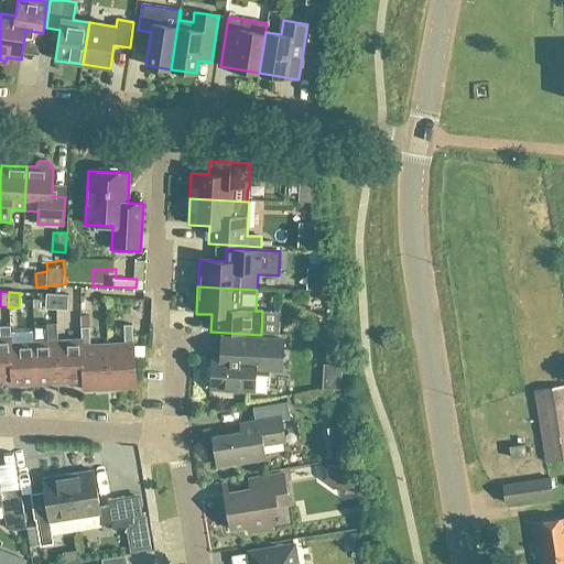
[(45,294),(44,310),(55,310),(56,294),(45,294)]
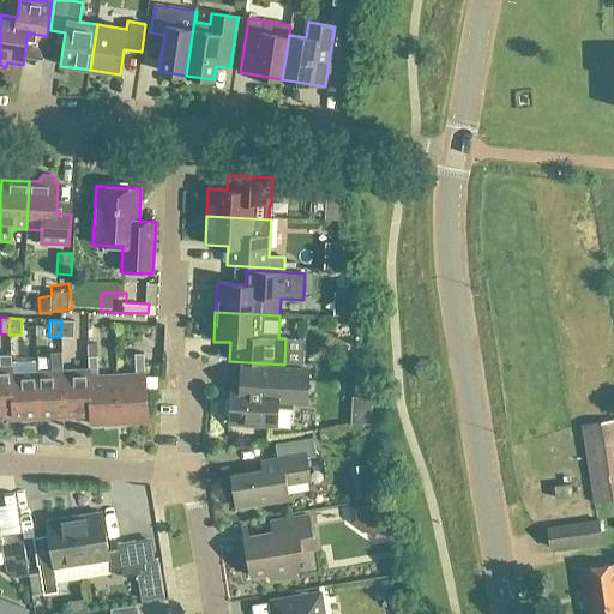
[(61,320),(60,337),(73,338),(73,321),(61,320)]
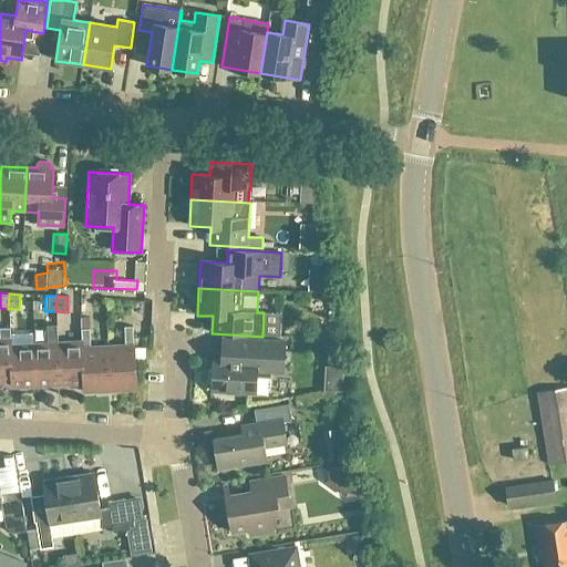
[(107,347),(111,391),(136,390),(134,346),(133,327),(124,327),(125,346),(107,347)]
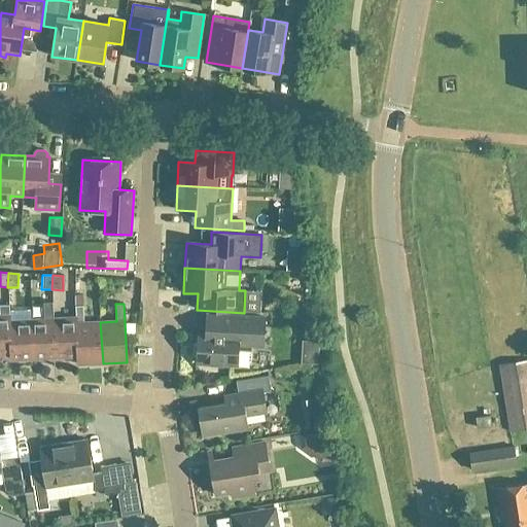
[(9,315),(10,315),(9,305),(0,305),(0,354),(10,354),(11,360),(9,315)]
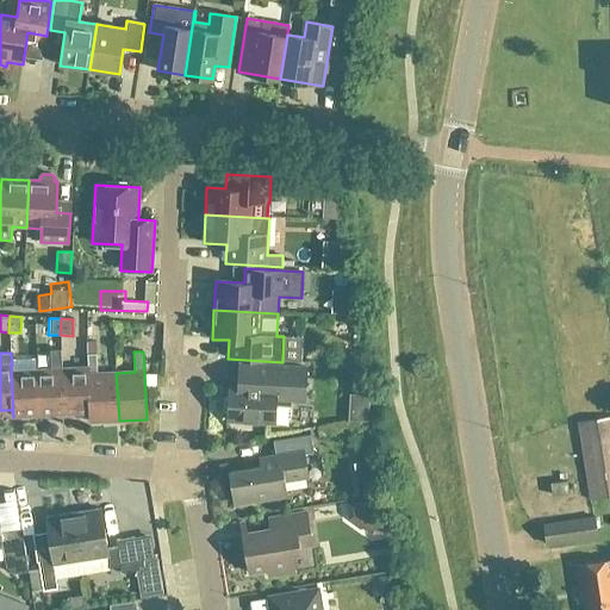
[(119,421),(116,373),(98,374),(97,354),(87,355),(88,368),(91,422),(119,421)]
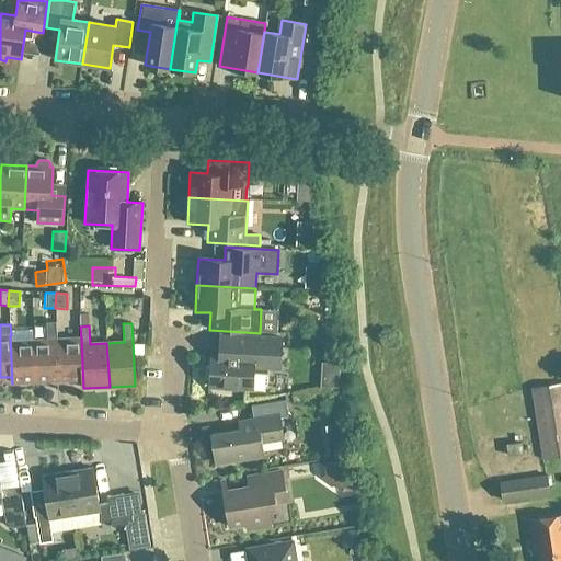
[(209,387),(253,389),(263,390),(267,387),(268,371),(281,371),(282,339),(220,334),(219,356),(210,356),(209,387)]
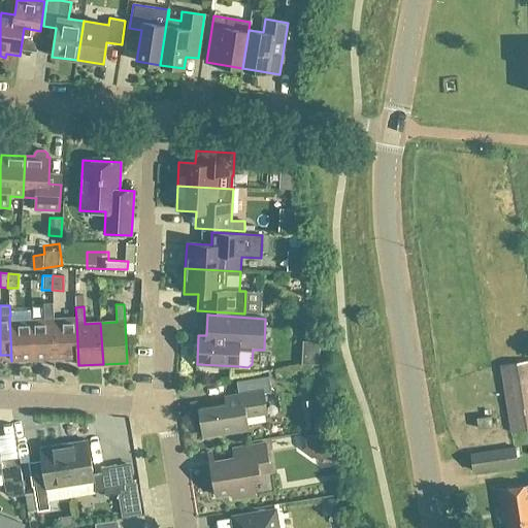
[(9,316),(11,361),(34,359),(32,321),(10,322),(10,316),(9,316)]
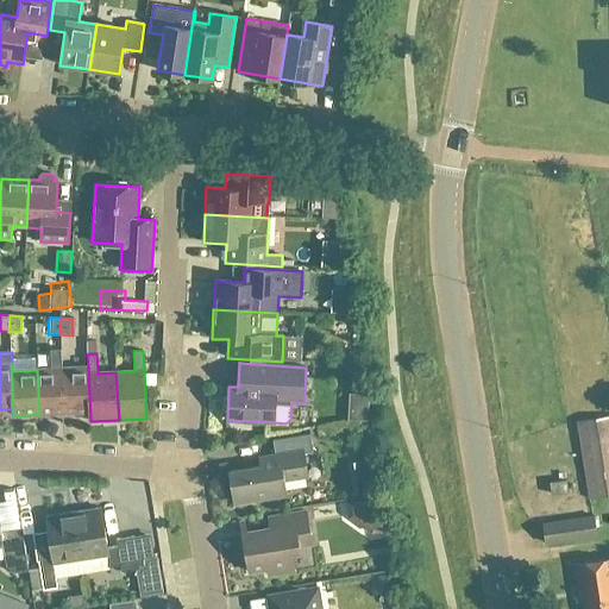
[(90,421),(88,368),(62,369),(64,413),(89,412),(90,421)]
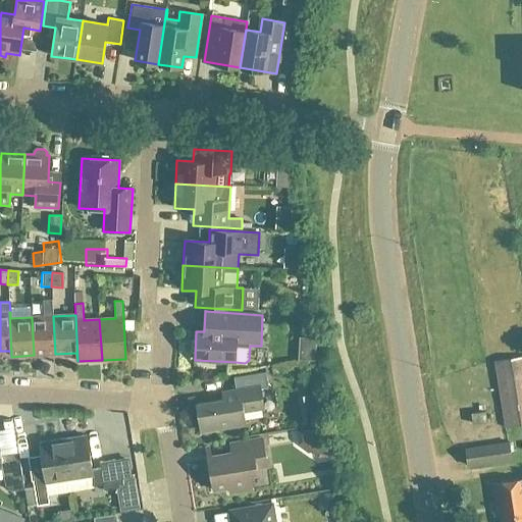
[(32,317),(34,355),(55,354),(53,316),(32,317)]
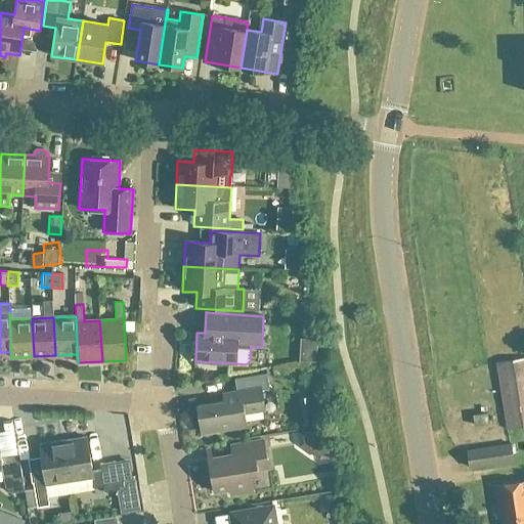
[(523,427),(523,359),(494,363),(506,431),(523,427)]
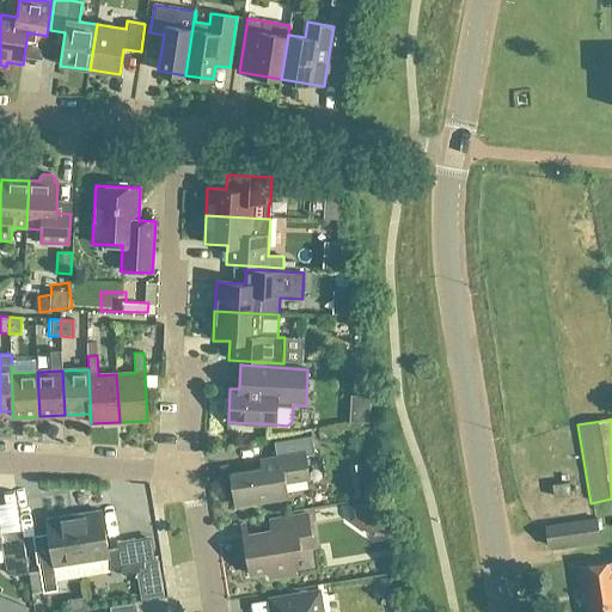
[(231,473),(236,507),(288,499),(286,484),(310,479),(306,456),(314,454),(312,436),(274,442),(276,457),(261,459),(262,469),(231,473)]
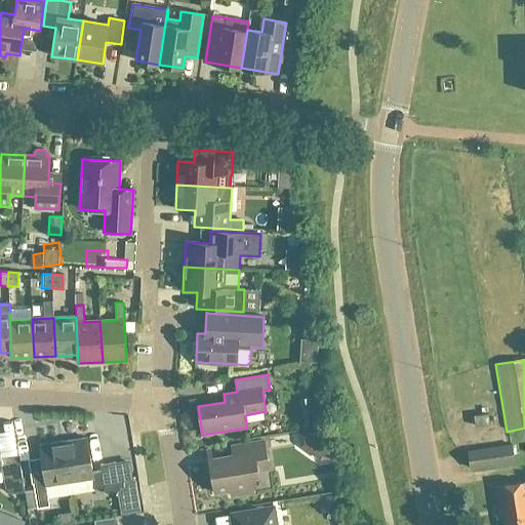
[(474,416),(476,427),(490,425),(489,414),(474,416)]
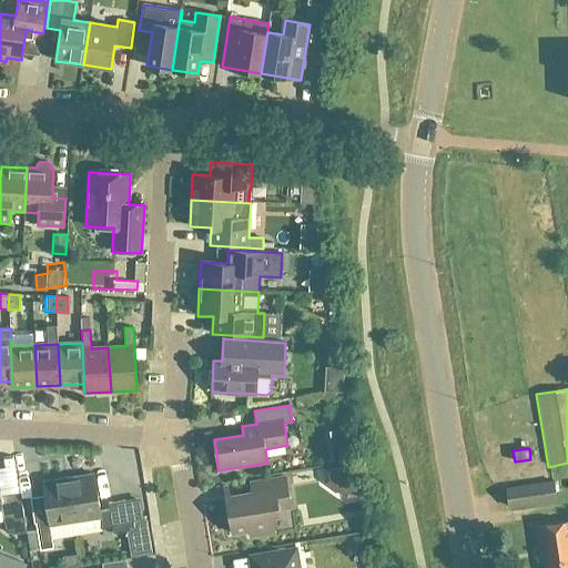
[(110,510),(101,513),(94,474),(68,478),(74,523),(100,518),(102,529),(112,528),(113,534),(149,528),(148,519),(143,519),(144,521),(129,524),(125,500),(109,504),(110,510)]
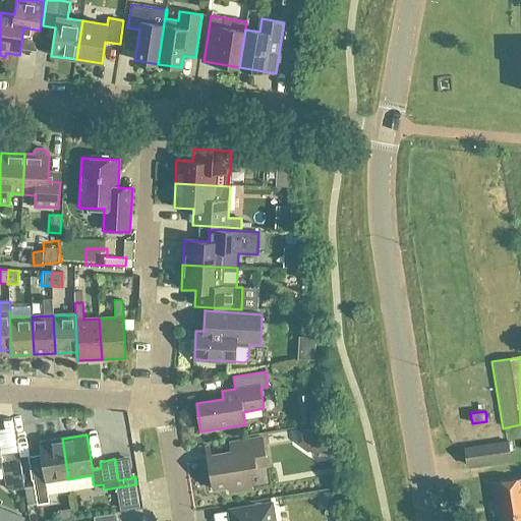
[(208,460),(213,489),(228,487),(229,493),(252,489),(249,473),(256,472),(256,467),(267,466),(263,438),(230,444),(232,456),(208,460)]
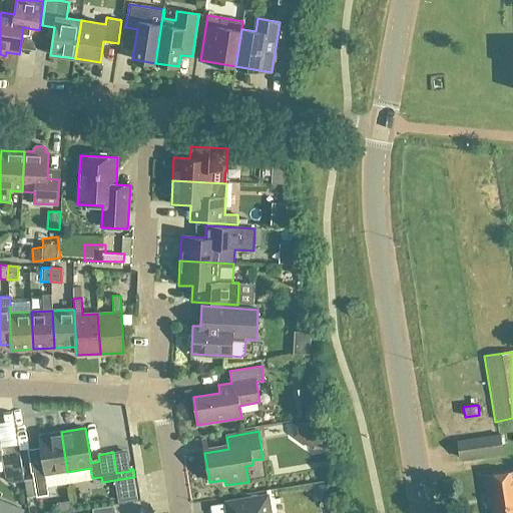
[(49,495),(45,475),(67,472),(61,432),(39,436),(44,471),(33,473),(36,497),(49,495)]
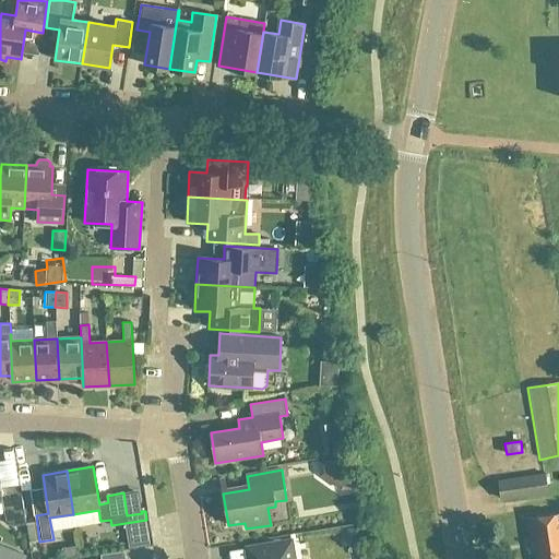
[(0,500),(2,500),(4,513),(6,521),(13,526),(26,524),(24,510),(20,479),(4,483),(3,473),(0,473),(0,500)]
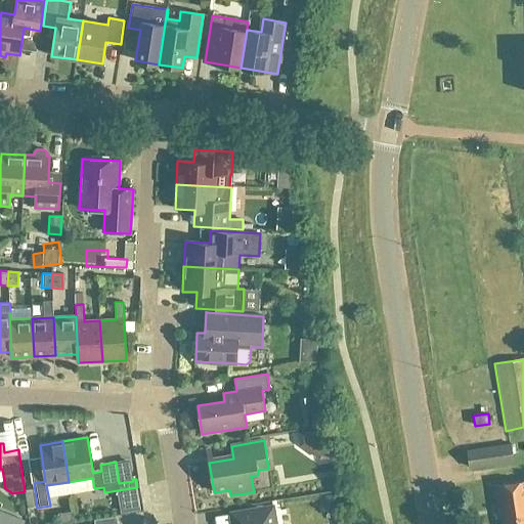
[(466,450),(469,469),(513,463),(511,444),(466,450)]
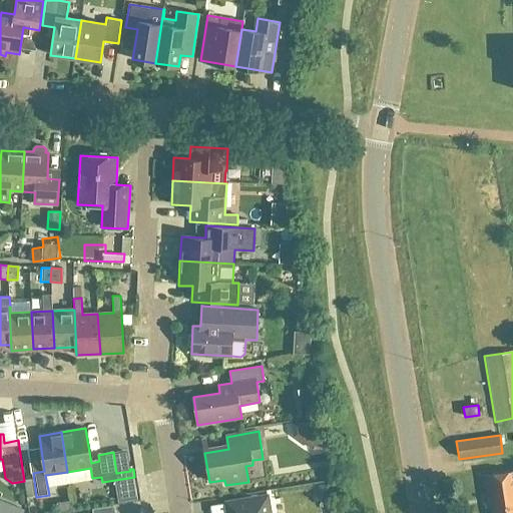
[(512,512),(512,471),(483,476),(488,509),(492,509),(492,512),(512,512)]
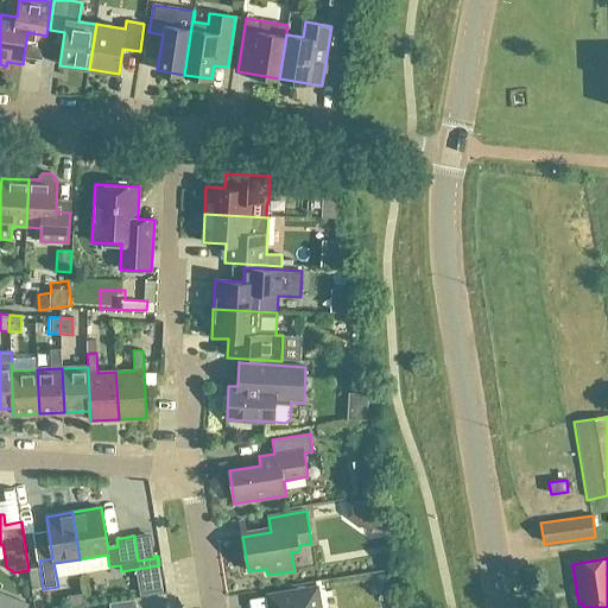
[(320,607),(317,588),(265,596),(266,607),(320,607)]
